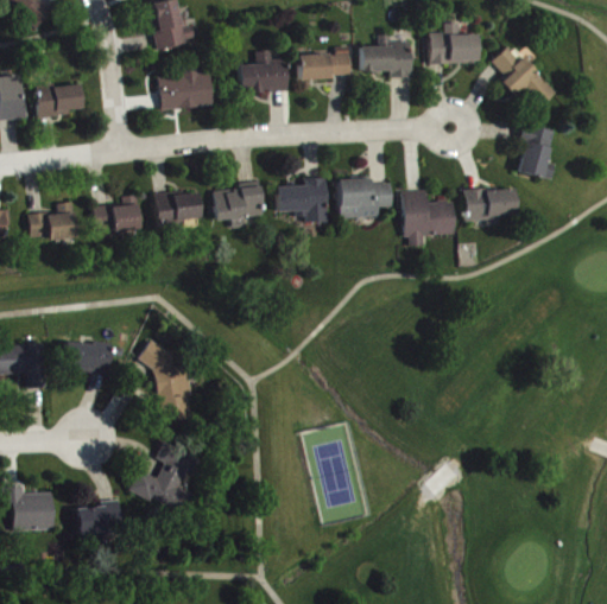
[(1,0),(39,27),(55,5),(48,0),(1,0)]
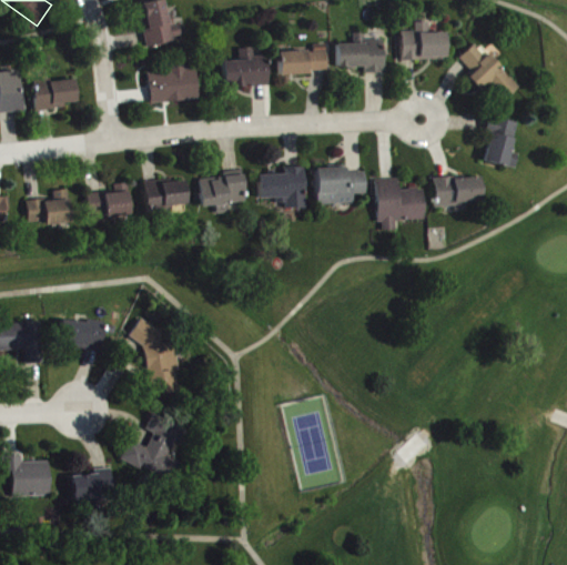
[(148,46),(183,37),(180,22),(175,23),(172,13),(169,13),(165,0),(155,0),(143,3),(149,29),(144,30),(148,46)]
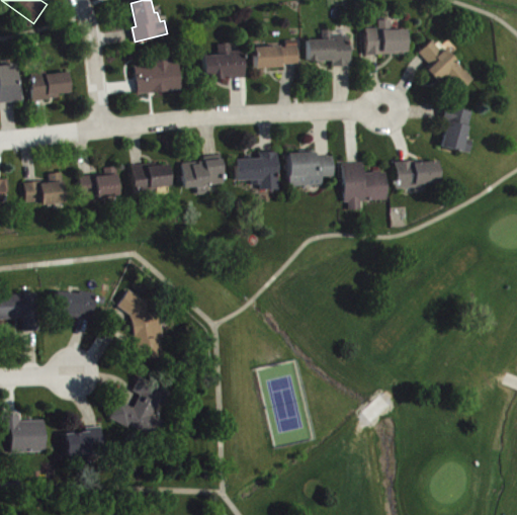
[(407,54),(406,29),(391,29),(391,19),(378,19),(378,27),(366,28),(366,55),(407,54)]
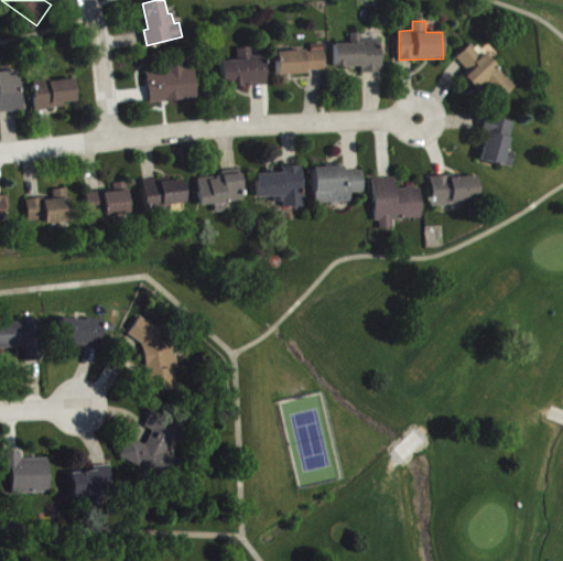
[(361,73),(381,72),(381,41),(335,42),(335,67),(361,66),(361,73)]
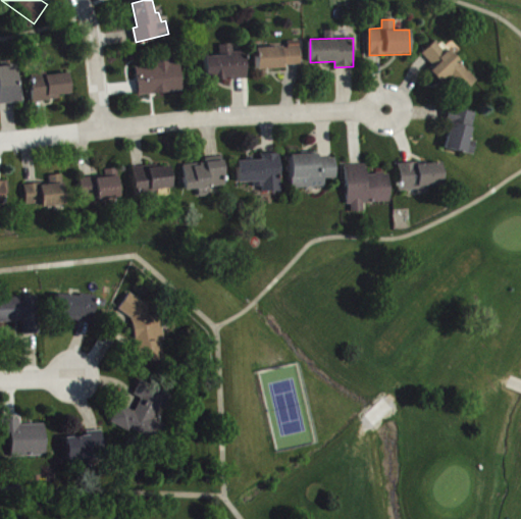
[(422,52),(434,66),(430,70),(443,84),(448,79),(461,94),(477,80),(438,38),(422,52)]
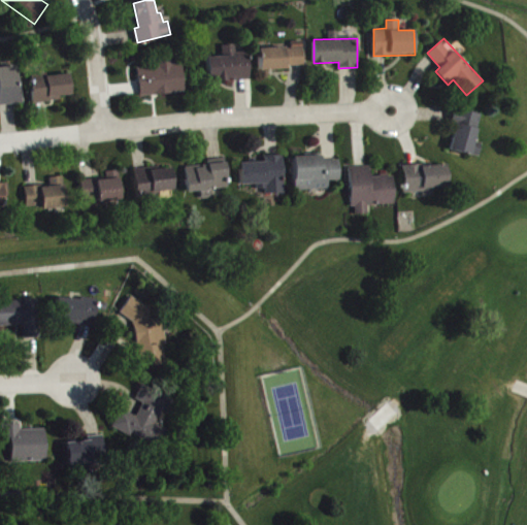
[(305,66),(304,40),(292,40),(292,46),(261,47),(262,68),(305,66)]
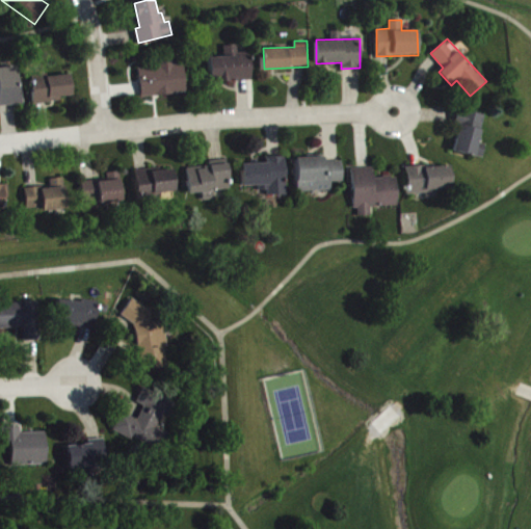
[(210,57),(211,80),(253,79),(251,51),(238,52),(238,45),(224,45),(226,56),(210,57)]
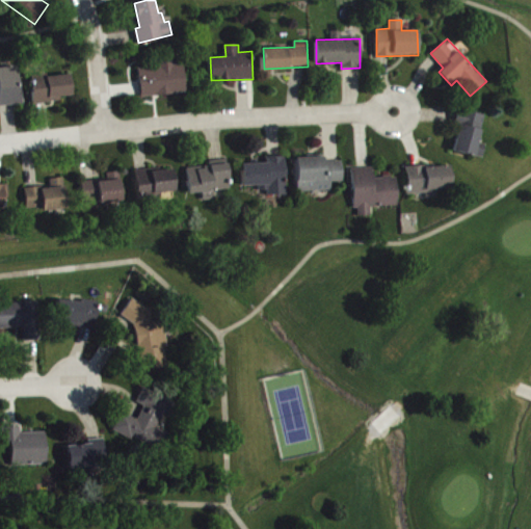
[(188,91),(184,62),(175,63),(174,54),(160,56),(162,65),(139,68),(142,97),(188,91)]
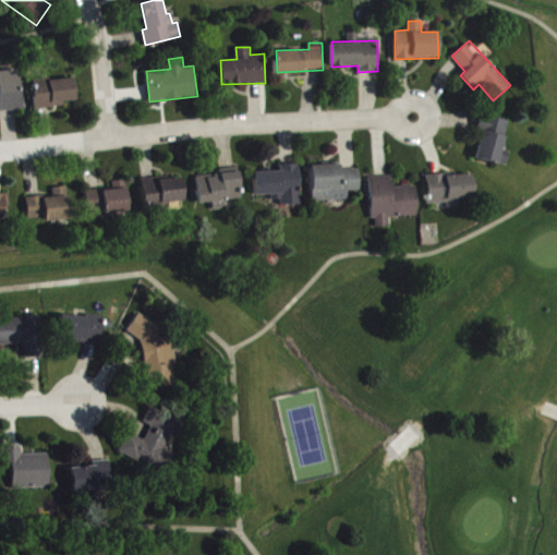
[(74,76),(34,80),(35,108),(65,106),(65,100),(76,99),(74,76)]
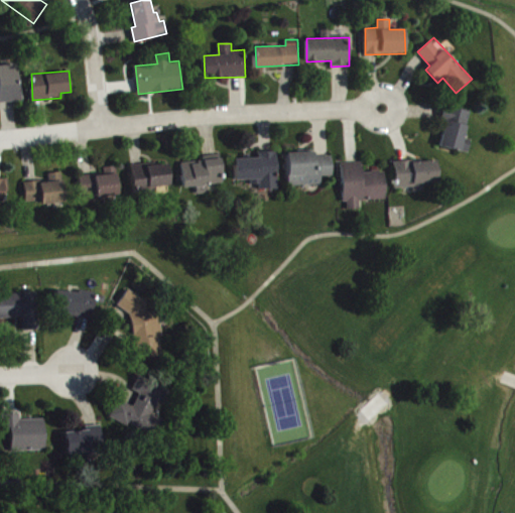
[(464,138),(470,111),(443,104),(440,118),(446,119),(439,145),(468,152),(471,139),(464,138)]
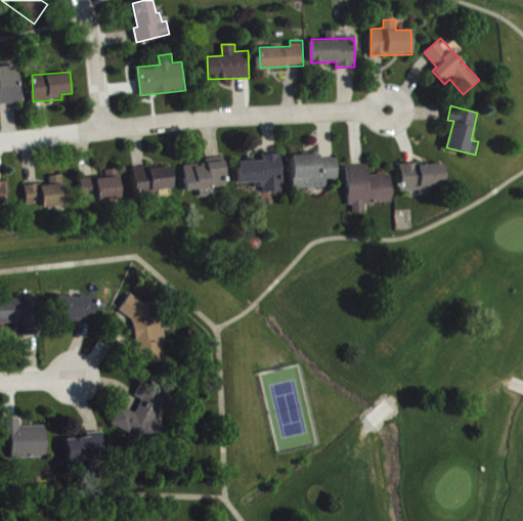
[(281,153),(265,154),(265,160),(240,161),(240,184),(263,183),(263,192),(282,191),(281,153)]
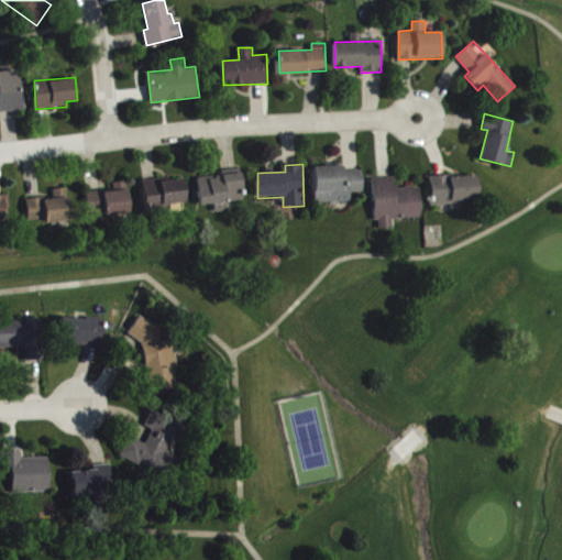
[(352,201),(351,191),(364,191),(363,169),(344,169),(343,165),(315,166),(316,202),(352,201)]
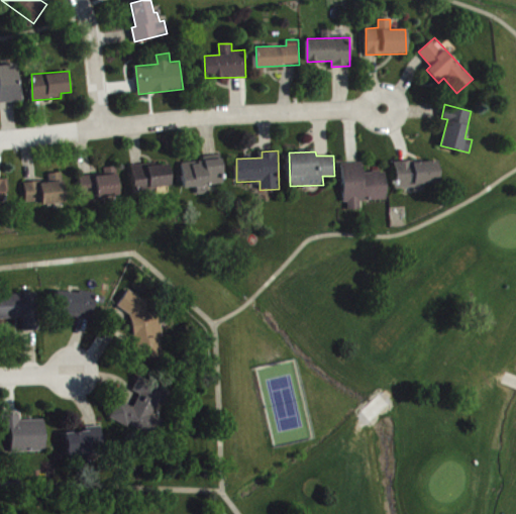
[(183,163),(184,187),(196,187),(197,194),(209,193),(209,184),(224,183),(222,155),(204,156),(204,161),(183,163)]
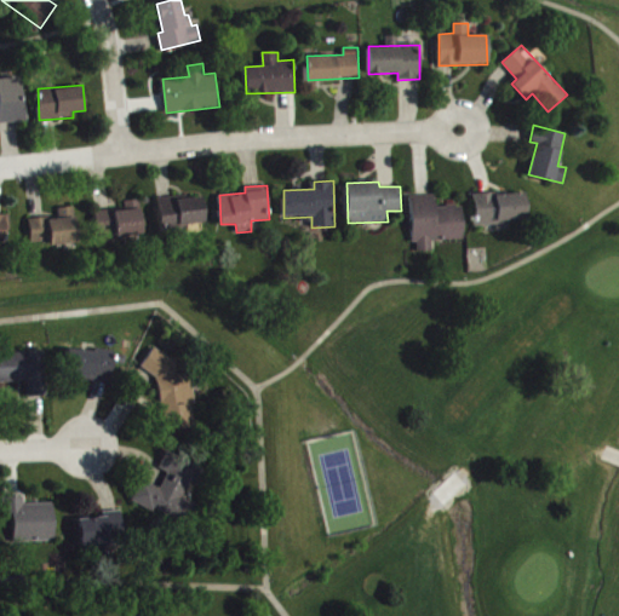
[(474,194),(475,225),(497,224),(497,230),(510,229),(510,220),(527,219),(525,191),(474,194)]
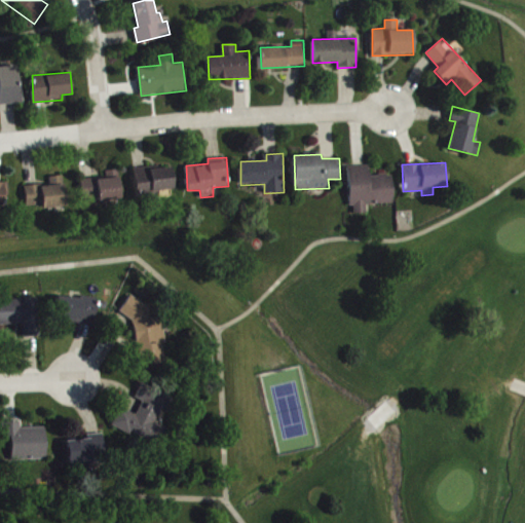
[(137,194),(175,189),(172,164),(134,170),(137,194)]
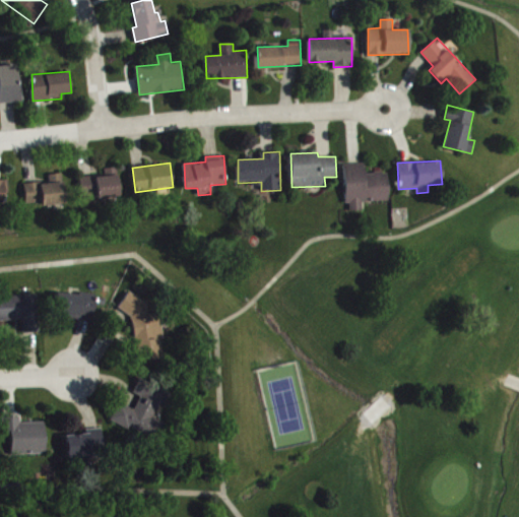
[(363,201),(389,200),(388,172),(366,173),(366,164),(345,164),(347,210),(363,210),(363,201)]
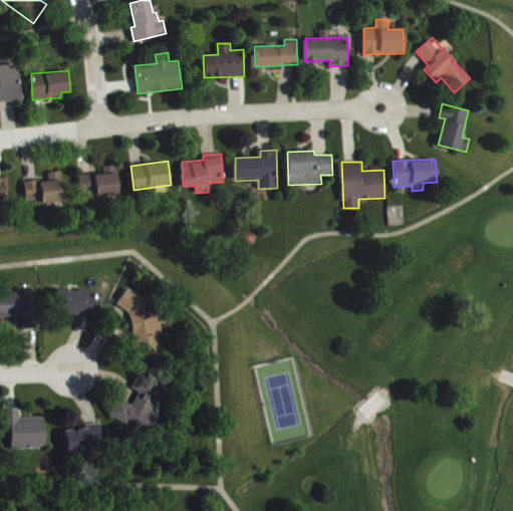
[(119,193),(116,165),(103,166),(104,173),(78,175),(80,196),(119,193)]
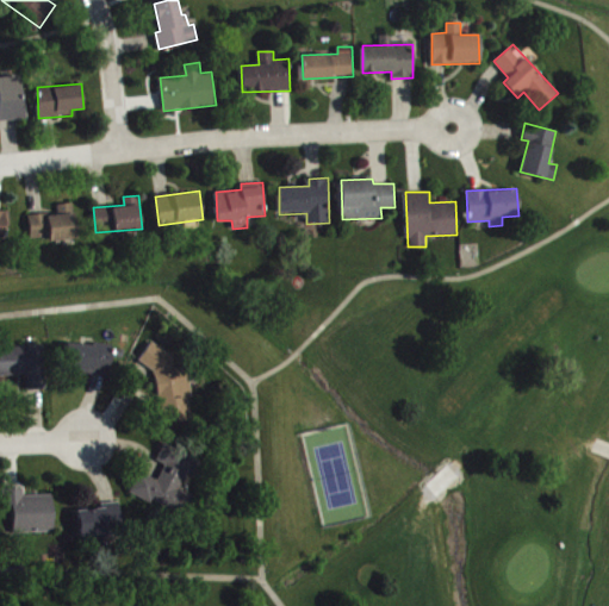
[(30,216),(32,241),(78,236),(74,202),(58,204),(58,212),(30,216)]
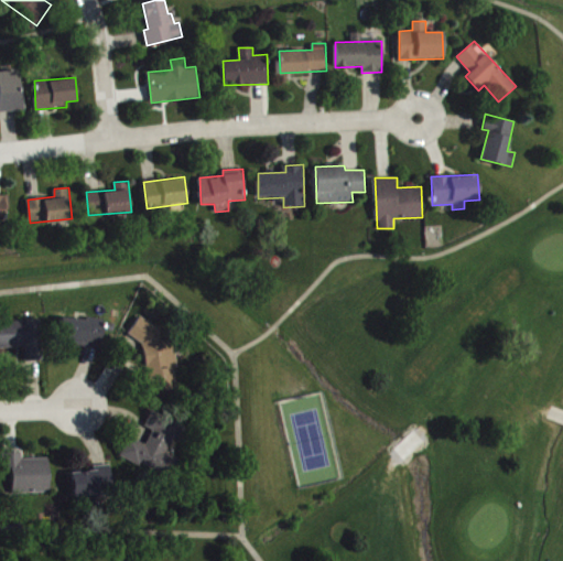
[(105,320),(62,316),(60,343),(103,346),(105,320)]
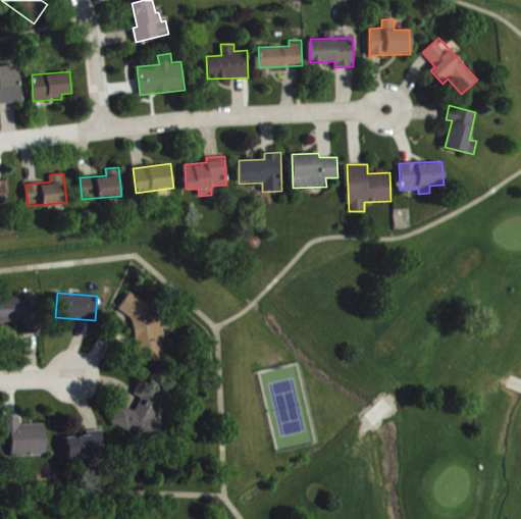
[(0,321),(21,320),(22,338),(40,336),(39,296),(0,296),(0,321)]
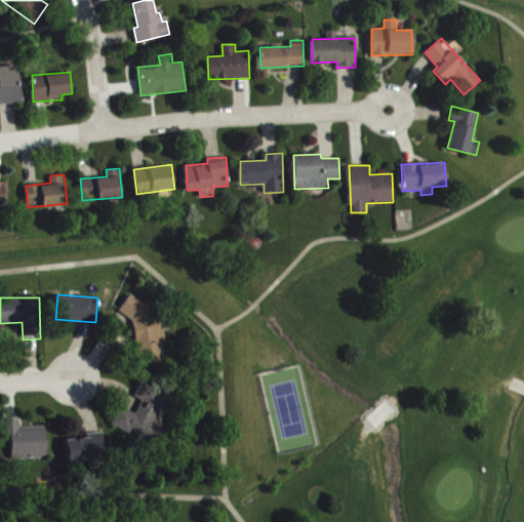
[(140,365),(165,362),(163,342),(164,342),(159,299),(126,304),(127,312),(134,311),(140,365)]
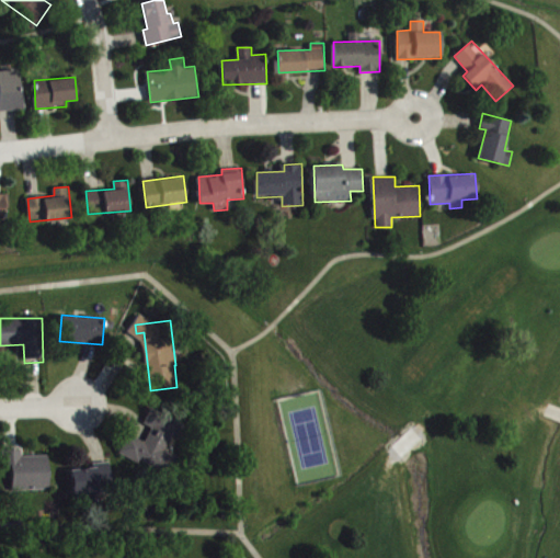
[(121,452),(170,475),(180,455),(167,450),(173,435),(179,437),(185,423),(151,408),(145,423),(152,426),(146,441),(129,433),(121,452)]
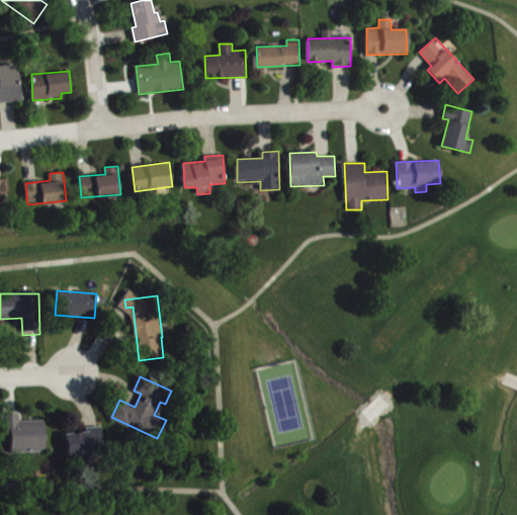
[(47,451),(46,420),(21,421),(21,415),(8,415),(9,452),(47,451)]
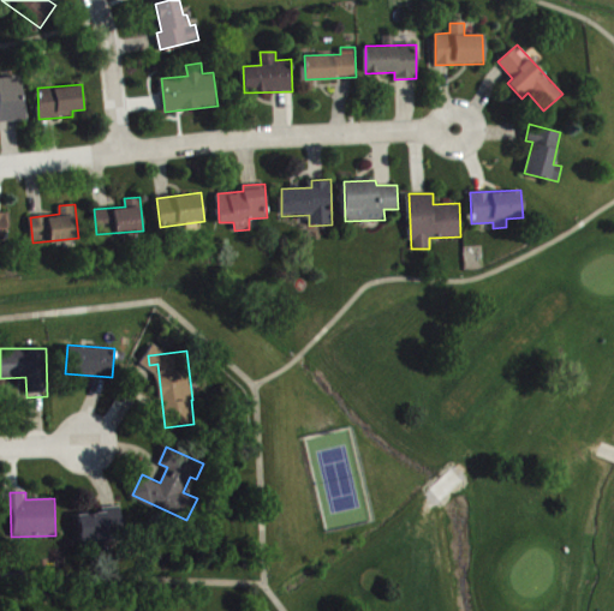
[(79,514),(81,539),(123,538),(121,505),(101,507),(101,513),(79,514)]
